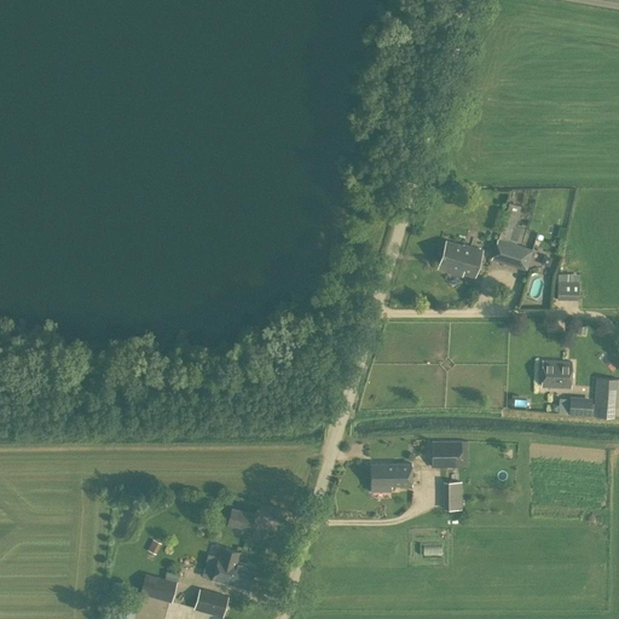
[(491,260),(526,271),(532,249),(510,242),(518,217),(525,219),(527,208),(508,202),(491,260)]
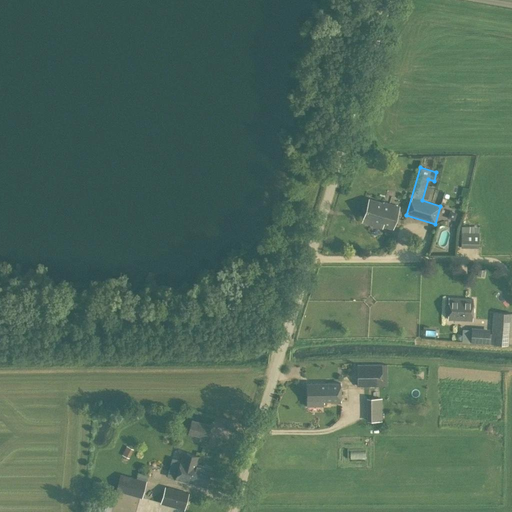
[(383,204),(368,200),(362,222),(370,224),(371,222),(382,225),(381,225),(392,228),(398,207),(384,203),(383,204)]
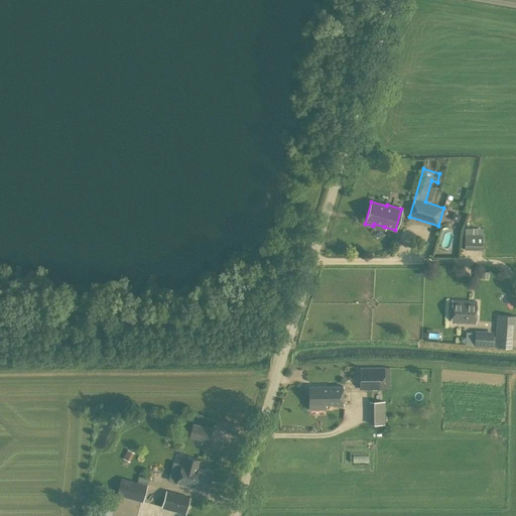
[(449,219),(459,223),(462,215),(452,212),(449,219)]
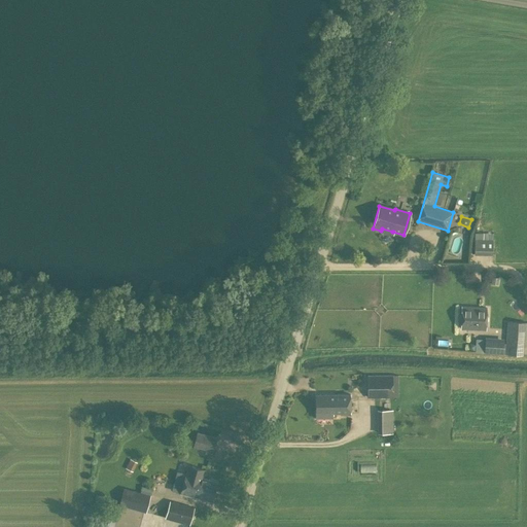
[(476,254),(495,254),(495,232),(476,232),(476,254)]
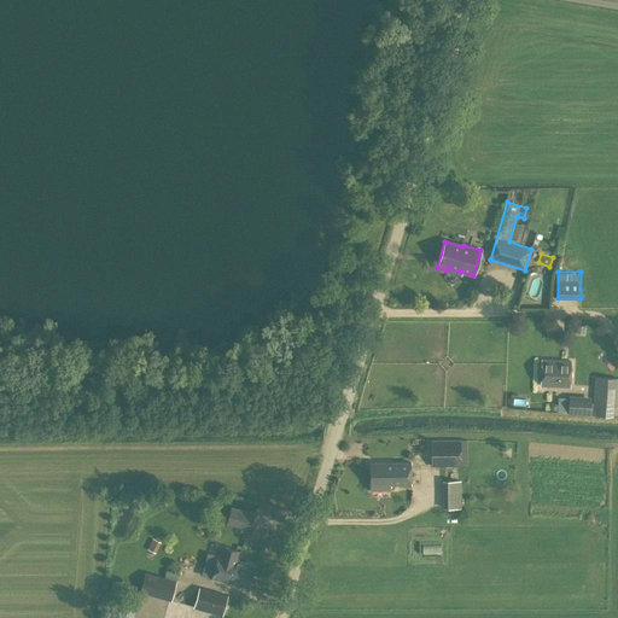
[(570,361),(541,360),(540,385),(569,386),(570,361)]
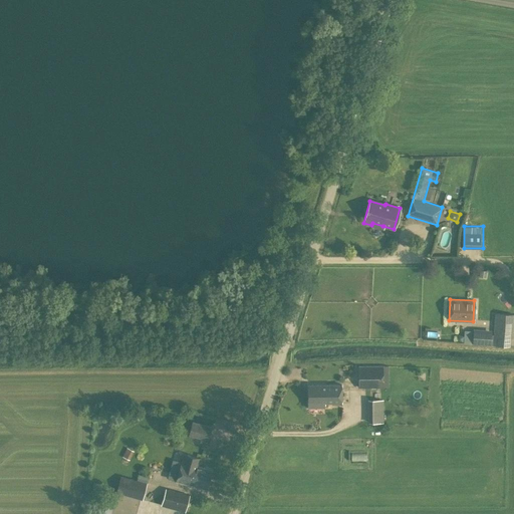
[(513,314),(495,314),(494,335),(491,335),(491,330),(473,329),(472,344),(490,345),(490,344),(493,344),(493,345),(509,346),(510,322),(513,322),(513,317),(513,314)]
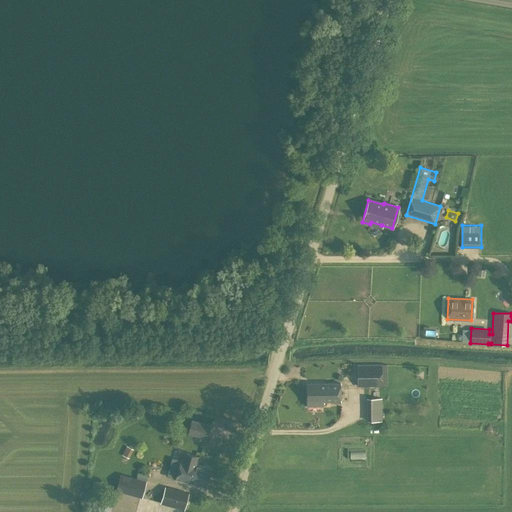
[(356,365),(357,387),(381,387),(380,364),(356,365)]
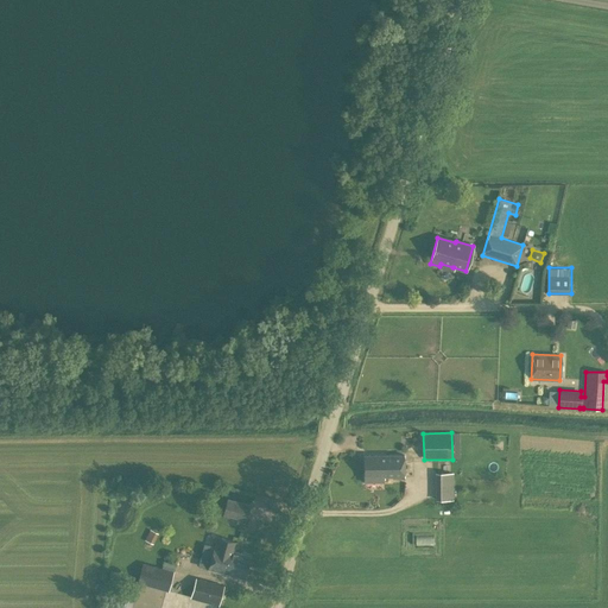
[(404,455),(365,456),(363,482),(384,482),(384,476),(404,476),(404,455)]
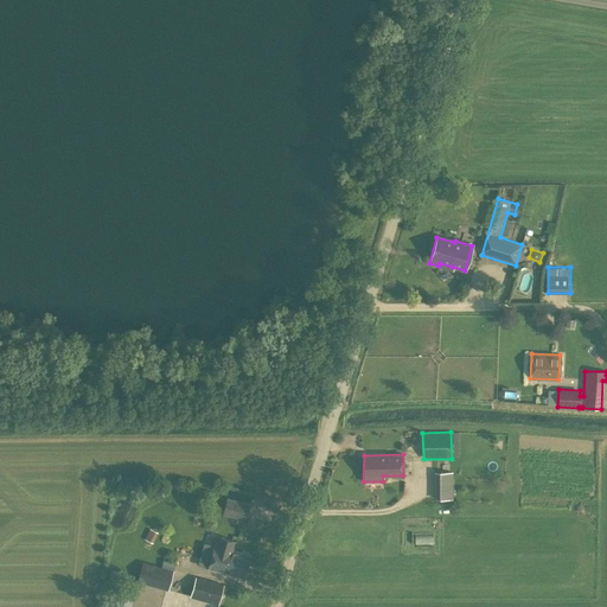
[(452,499),(452,493),(451,472),(438,473),(439,500),(452,499)]
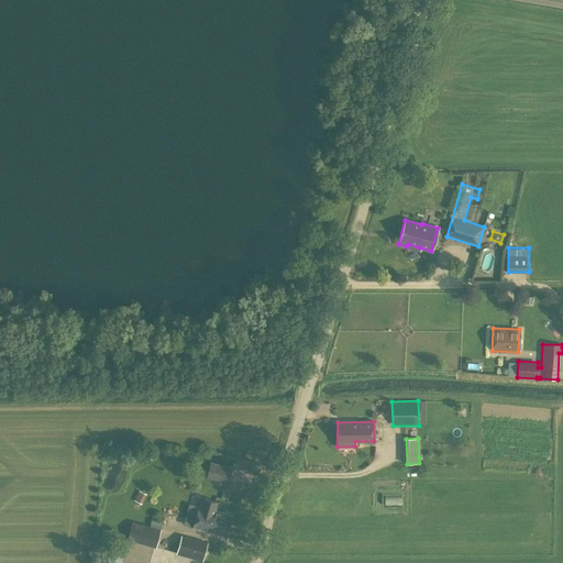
[(231,467),(210,462),(207,476),(227,482),(231,467)]
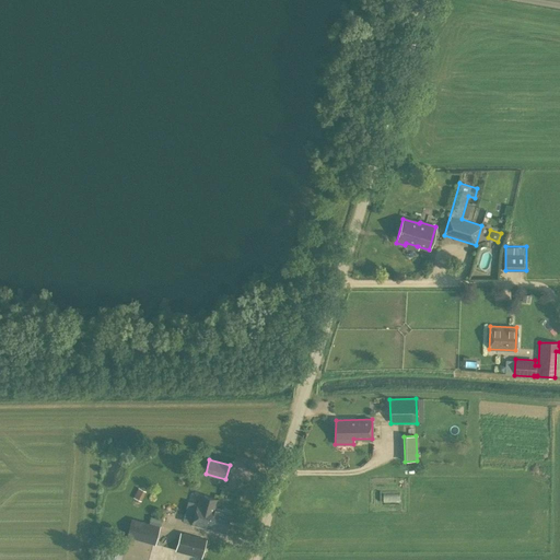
[(146,491),(138,488),(132,498),(141,502),(146,491)]
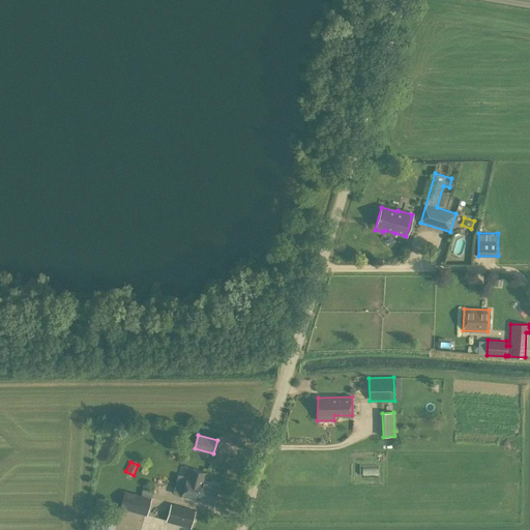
[(181,496),(212,504),(218,484),(204,480),(206,473),(189,468),(187,476),(186,476),(181,496)]
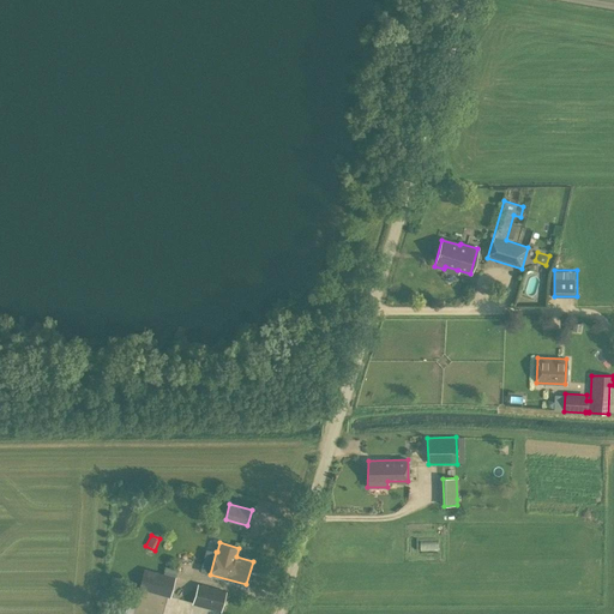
[(144,569),(138,589),(169,597),(178,570),(164,566),(163,573),(144,569)]
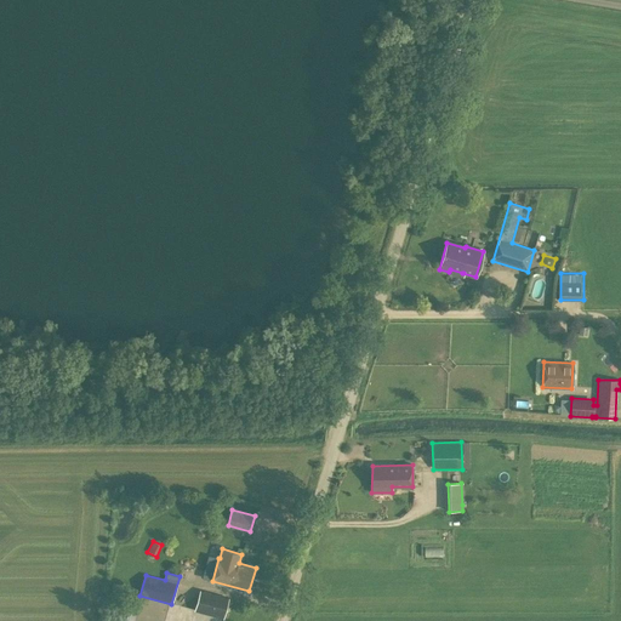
[(194,611),(222,619),(228,598),(200,590),(194,611)]
